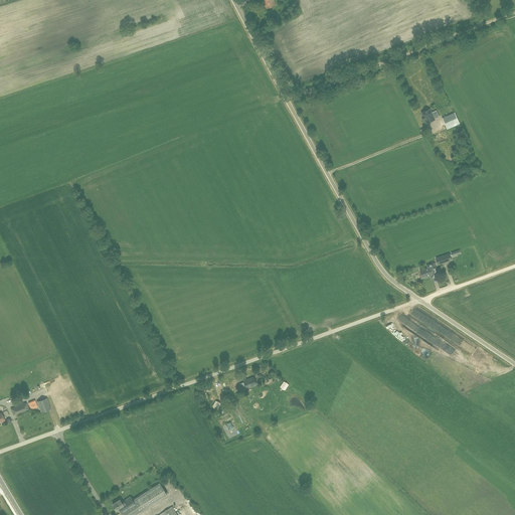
[(263,0),(266,9),(276,5),(274,0),(263,0)]
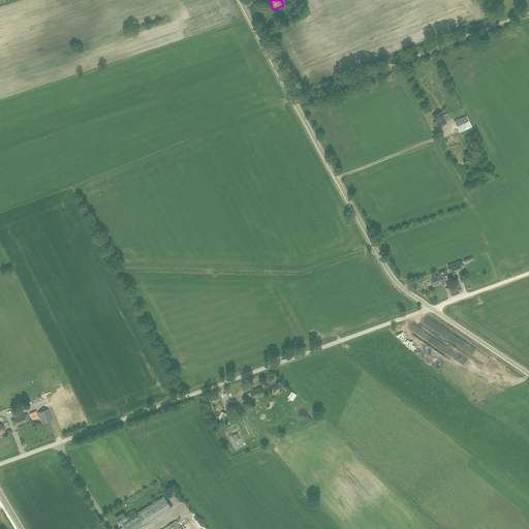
[(438,127),(446,123),(442,112),(433,116),(435,119),(434,120),(435,124),(436,123),(438,127)]
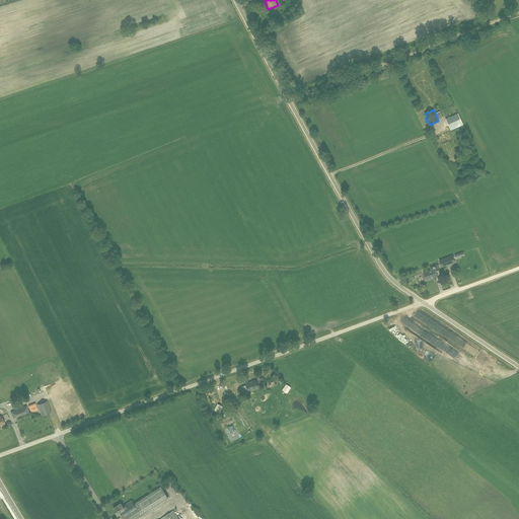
[(451,130),(463,125),(458,115),(446,120),(451,130)]
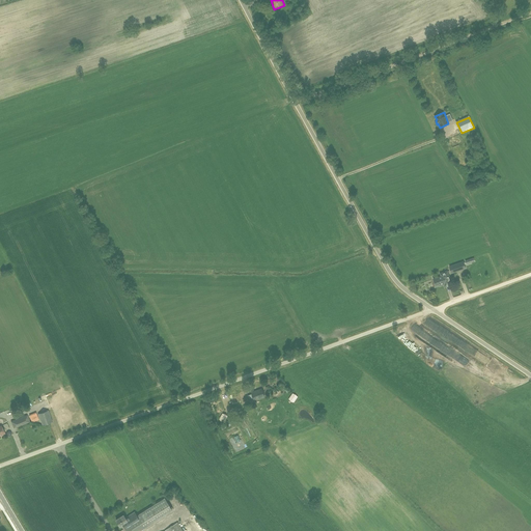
[(466,269),(464,261),(449,267),(452,273),(466,269)]
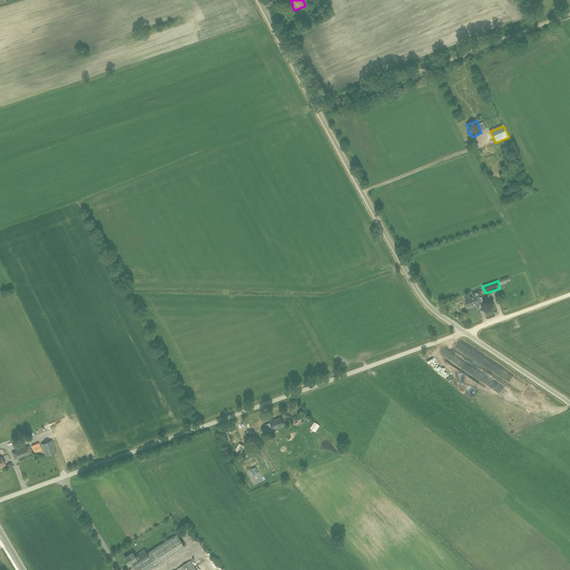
[(472,294),(473,296),(465,300),(468,308),(471,306),(472,307),(477,305),(478,308),(485,306),(480,292),(472,294)]
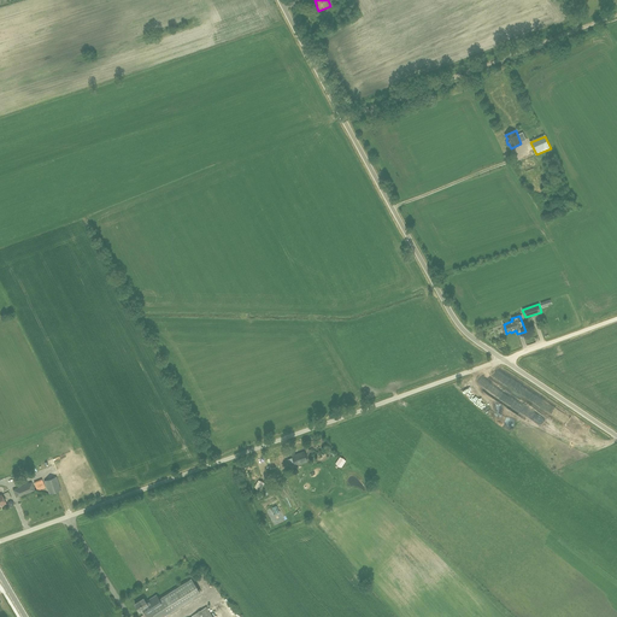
[(501,393),(495,398),(501,405),(507,400),(501,393)]
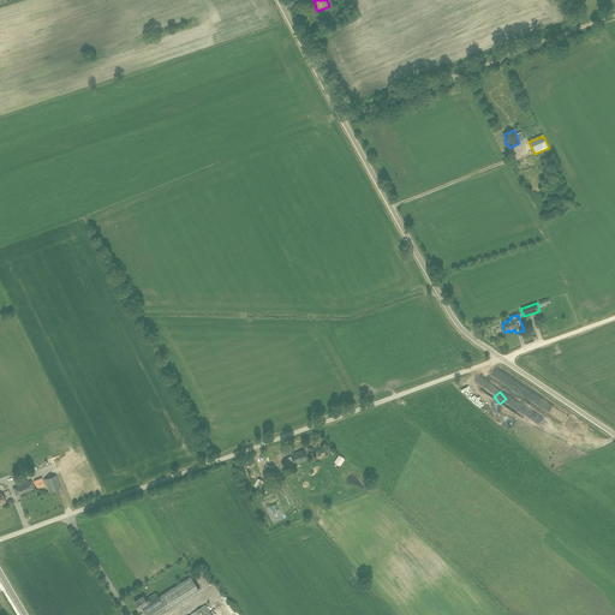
[(538,425),(543,418),(533,411),(529,418),(538,425)]
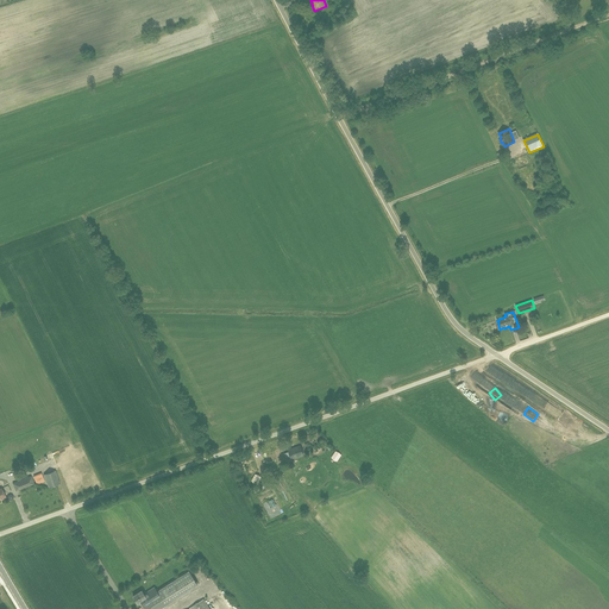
[(288,462),(303,456),(300,446),(288,451),(289,452),(284,454),(282,447),(262,454),(267,466),(283,460),(282,460),(287,458),(288,462)]
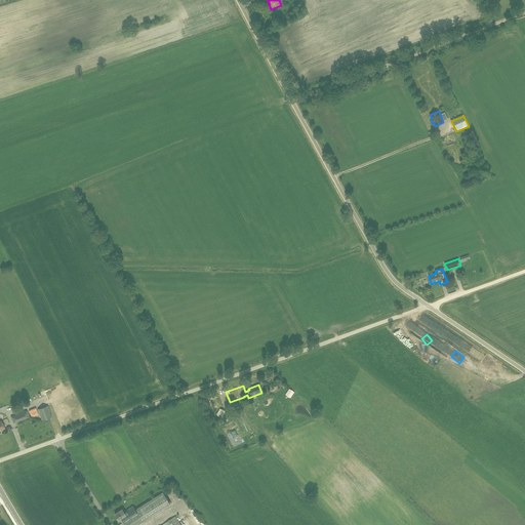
[(42,420),(51,417),(48,406),(38,409),(42,420)]
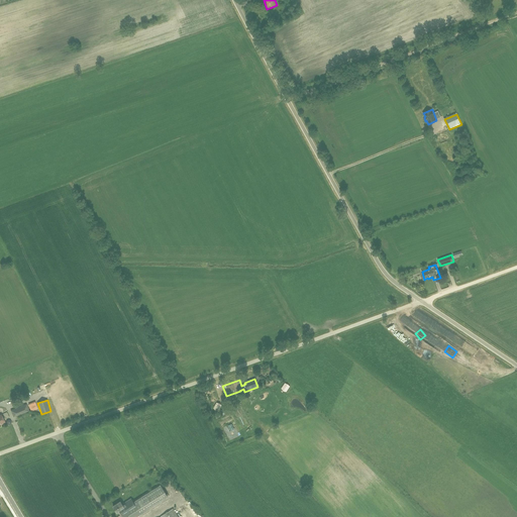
[(26,405),(11,411),(13,417),(28,411),(26,405)]
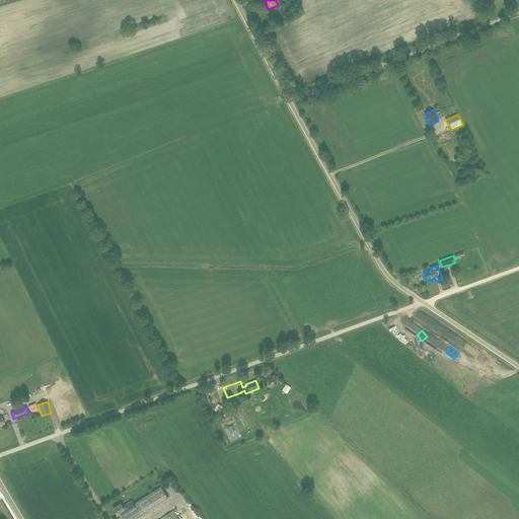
[(253,420),(255,417),(247,406),(244,409),(253,420)]
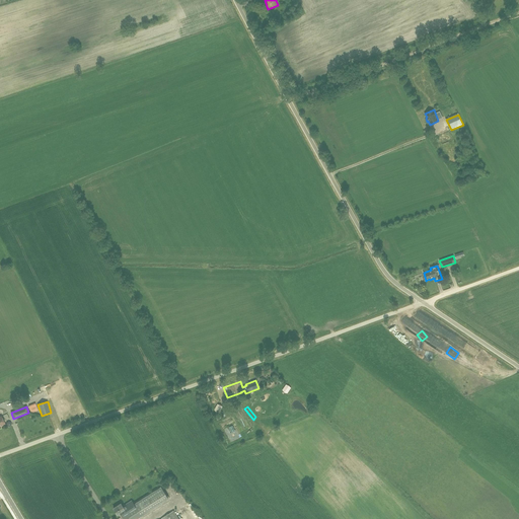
[(126,518),(133,518),(144,513),(167,498),(161,487),(132,506),(129,502),(123,506),(121,503),(113,508),(117,514),(120,512),(124,518),(125,517),(126,518)]
